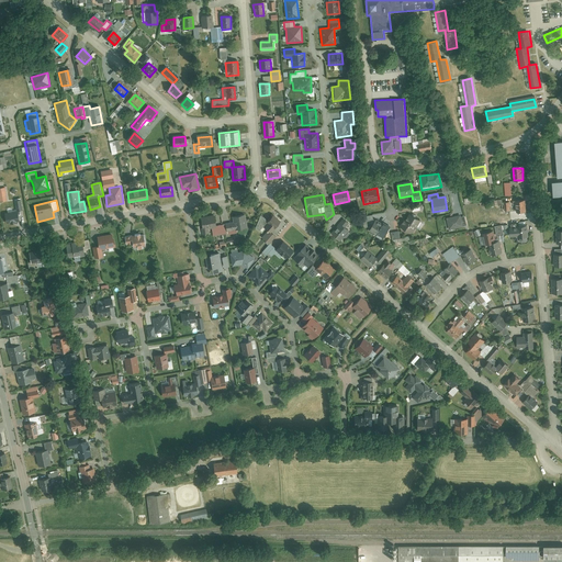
[(525,201),(516,201),(516,212),(525,212),(525,201)]
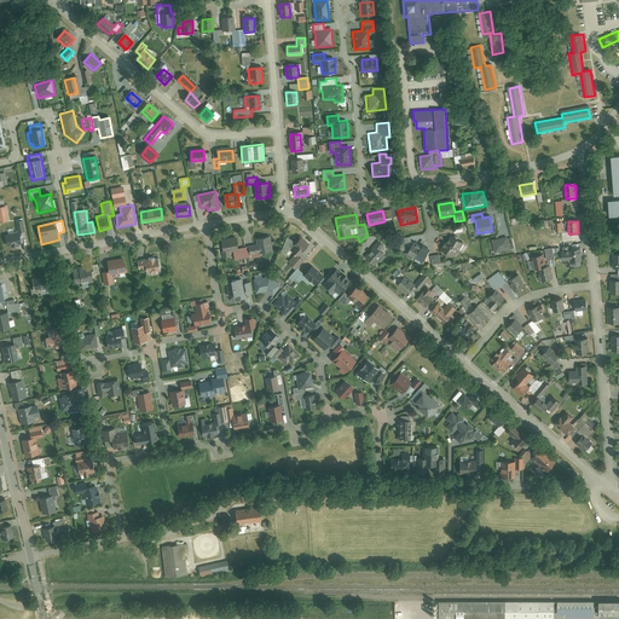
[(19,235),(6,237),(7,247),(21,244),(19,235)]
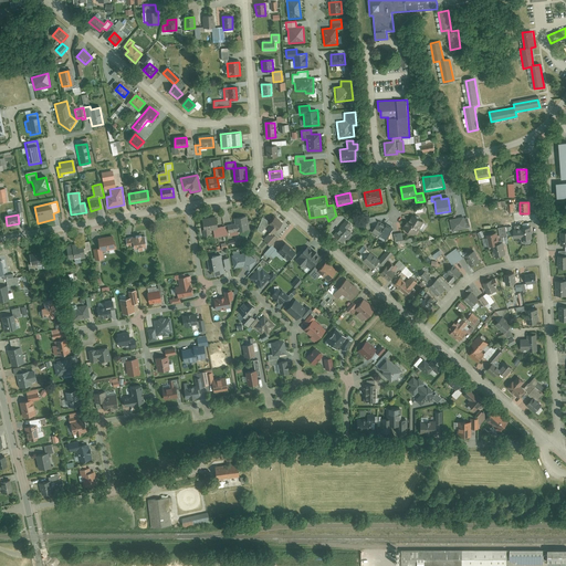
[(282,222),(275,216),(269,222),(271,224),(266,229),(272,234),(282,222)]
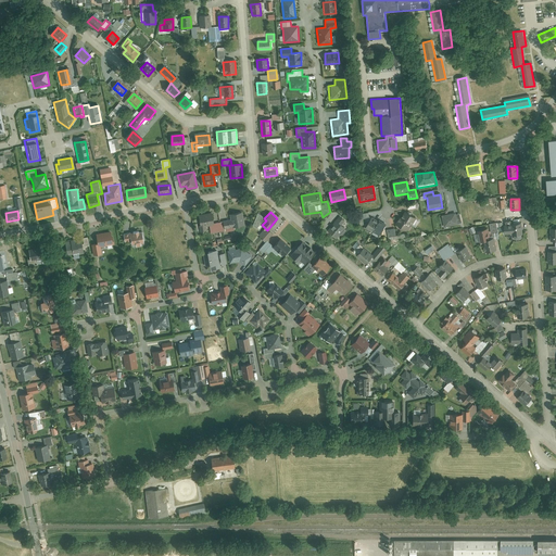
[(230,220),(225,220),(226,228),(243,226),(241,213),(230,214),(230,220)]
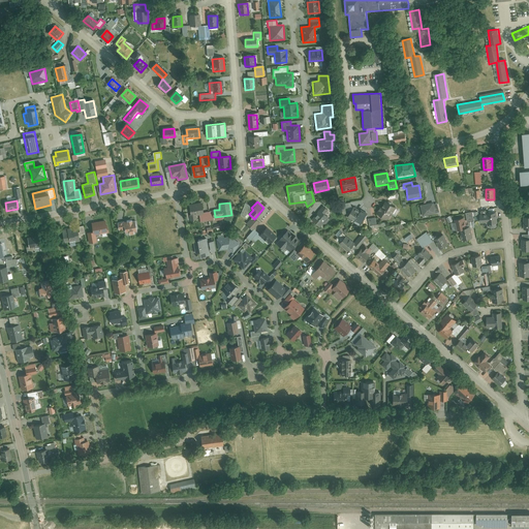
[(385,203),(378,214),(387,220),(395,209),(385,203)]
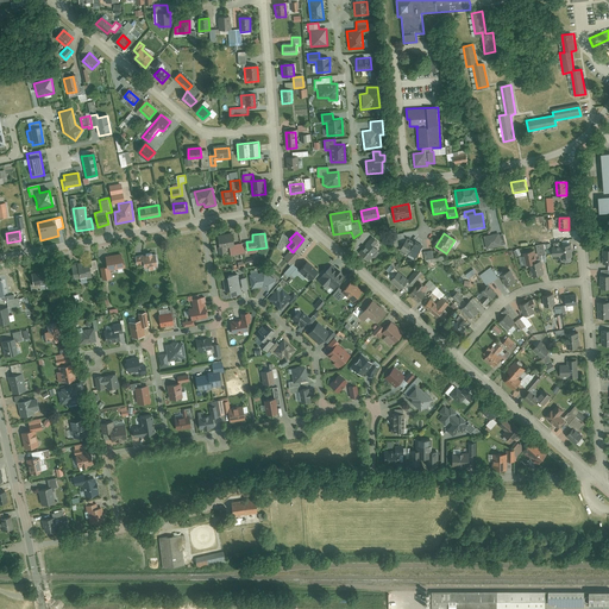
[(500,233),(485,237),(488,250),(502,248),(500,233)]
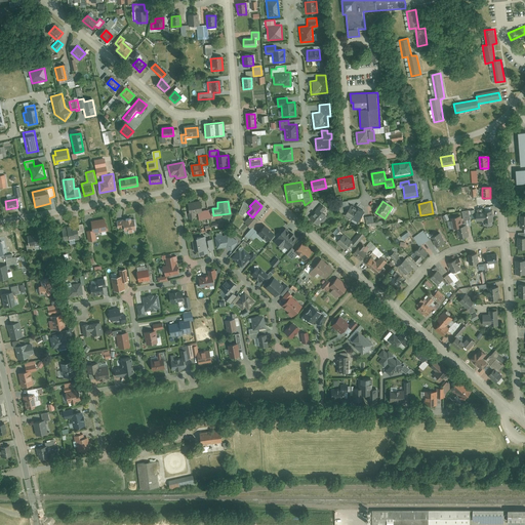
[(200,202),(188,204),(190,219),(195,218),(194,213),(201,212),(200,202)]
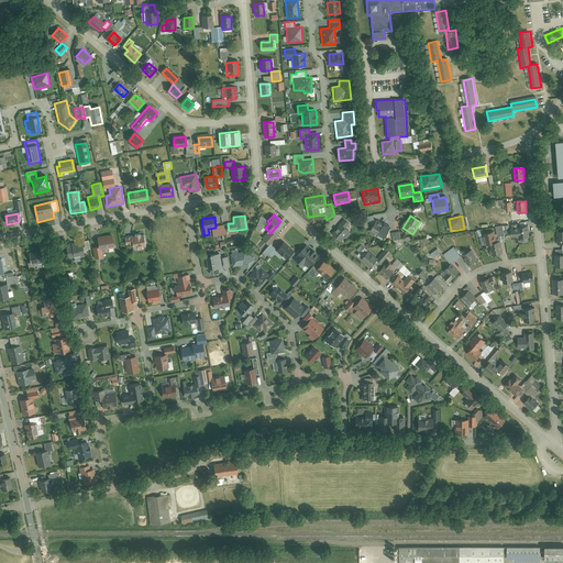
[(344,220),(333,234),(343,242),(351,231),(346,228),(350,224),(344,220)]
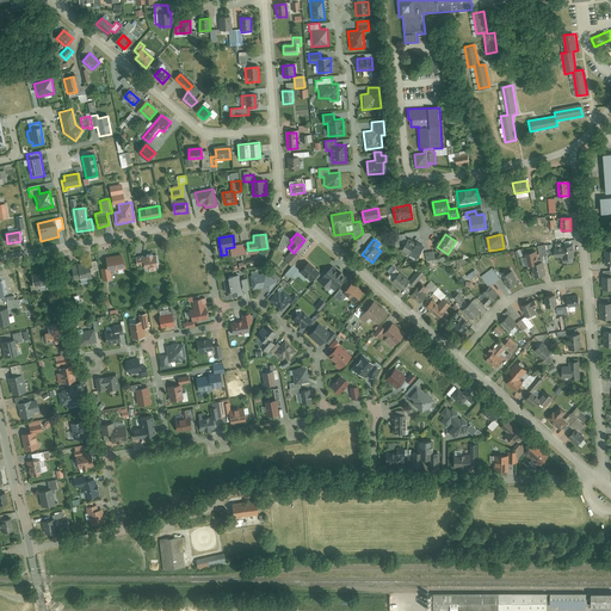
[(409,240),(402,251),(417,260),(424,250),(409,240)]
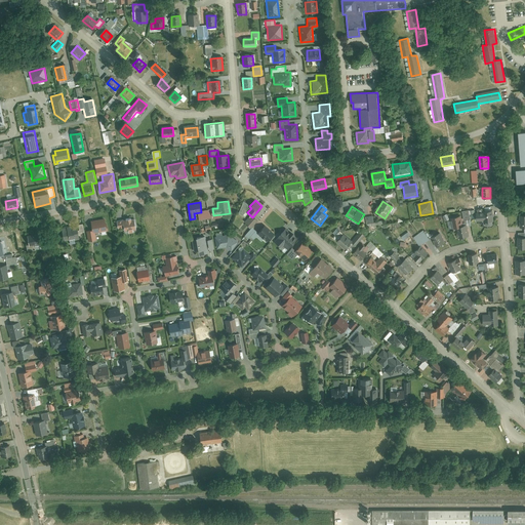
[(483,213),(477,214),(477,220),(485,219),(485,223),(494,221),(493,210),(483,211),(483,213)]
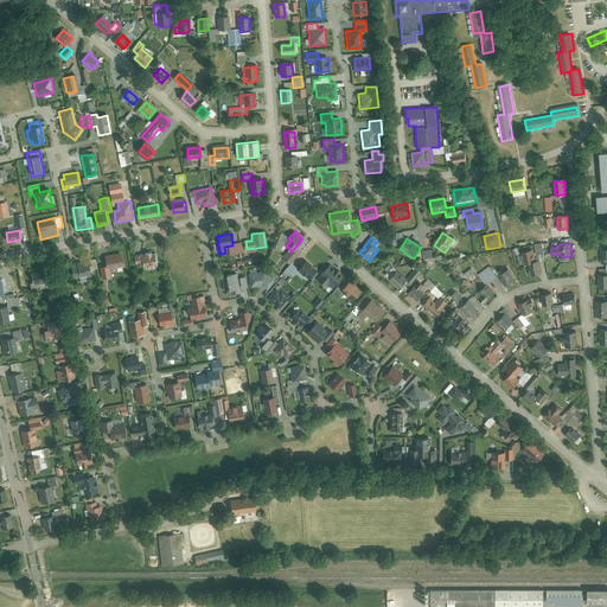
[(157,251),(134,256),(135,264),(142,263),(144,269),(159,267),(157,251)]
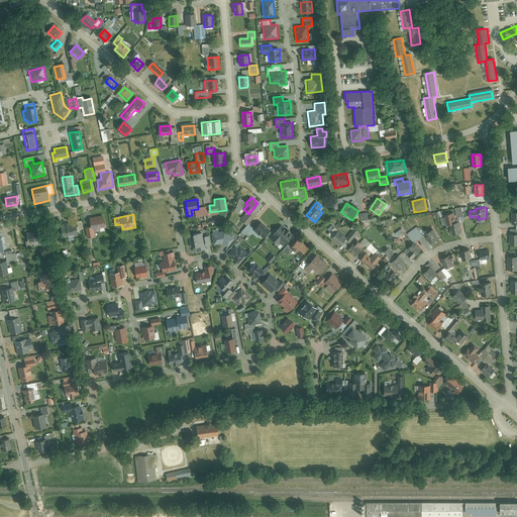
[(450,215),(444,216),(447,227),(450,226),(452,235),(460,233),(458,224),(453,225),(450,215)]
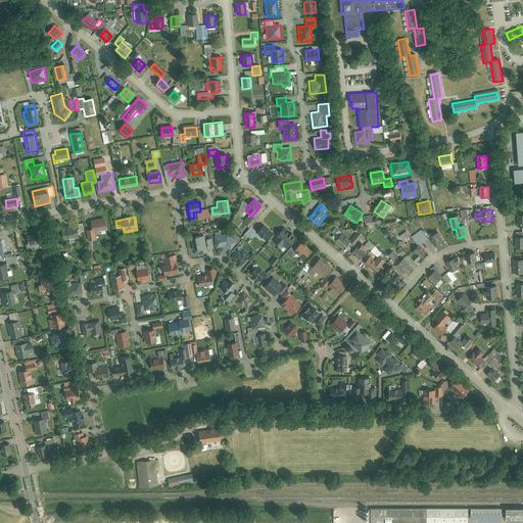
[(107,229),(105,219),(91,222),(92,230),(88,231),(89,240),(97,239),(95,231),(107,229)]
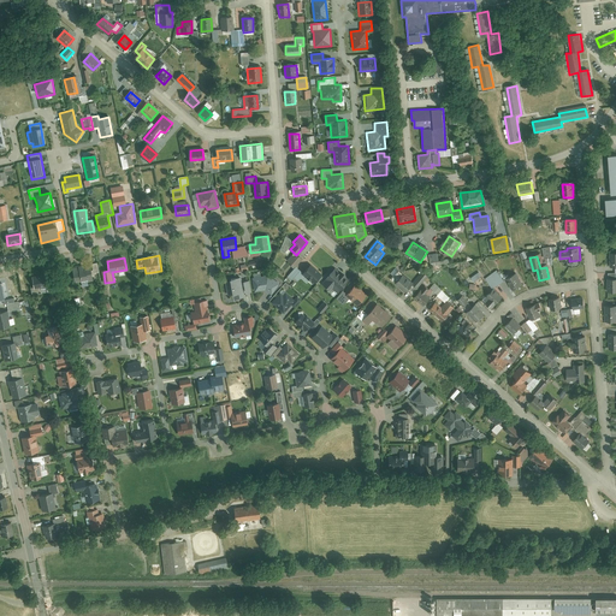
[(308,266),(303,273),(296,267),(289,278),(290,279),(292,277),(300,283),(304,277),(313,283),(319,274),(308,266)]
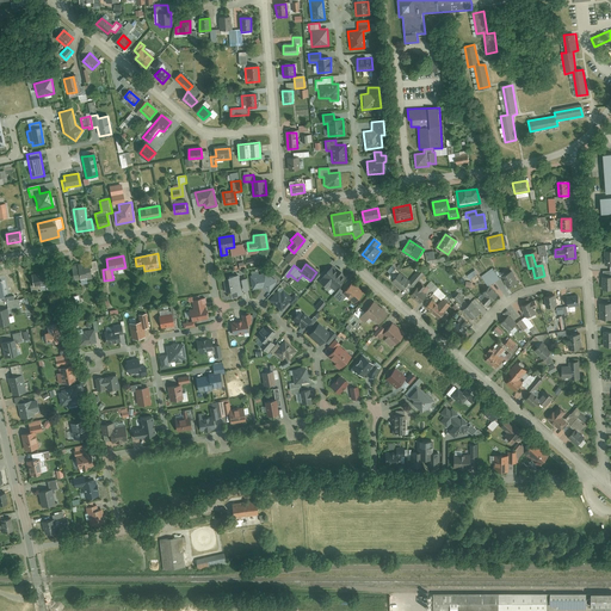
[(90,265),(74,269),(76,282),(92,279),(90,265)]
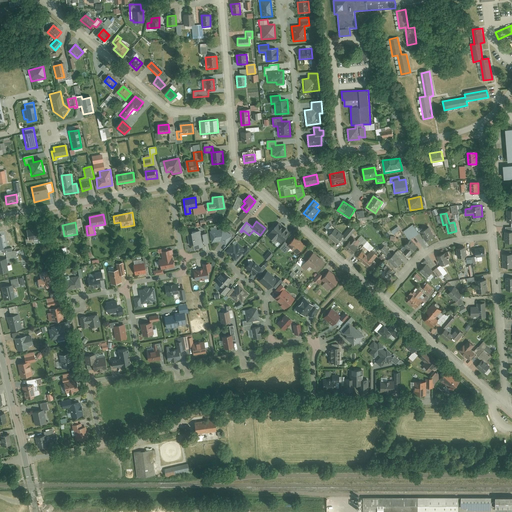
[(278,226),(268,236),(278,245),(287,235),(278,226)]
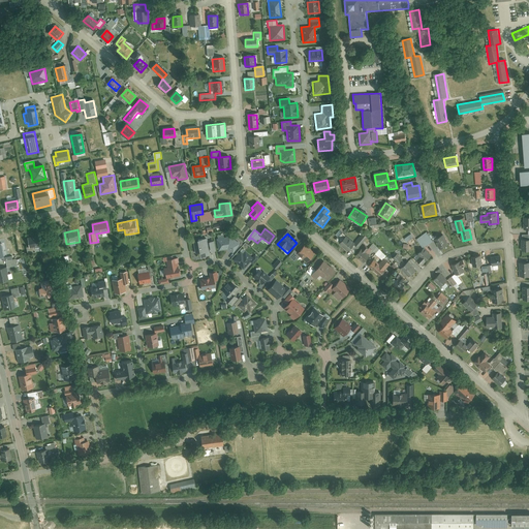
[(427,234),(417,240),(423,248),(432,242),(427,234)]
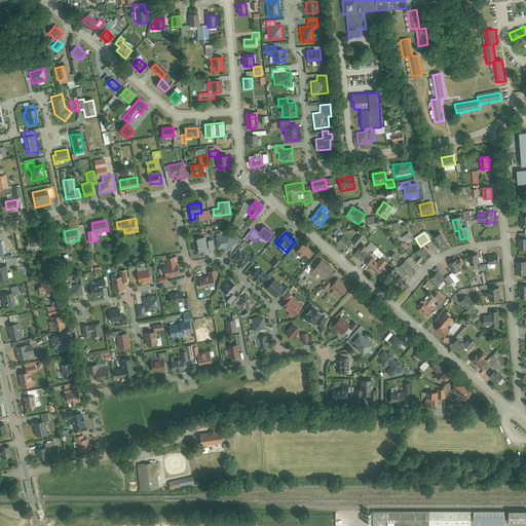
[(42,235),(28,237),(29,245),(41,242),(42,250),(50,249),(49,241),(43,242),(42,235)]
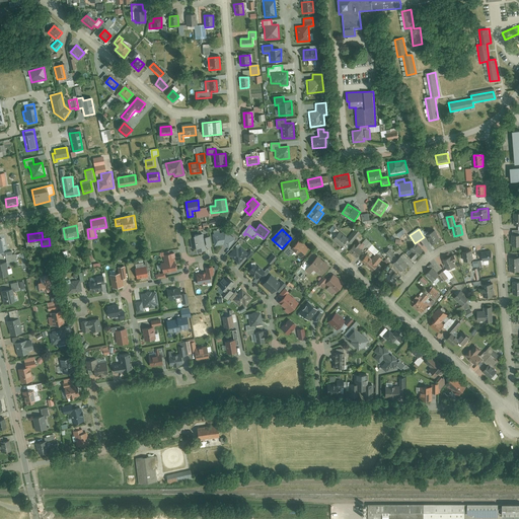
[(213,234),(215,246),(223,244),(229,249),(236,240),(226,232),(220,233),(213,234)]
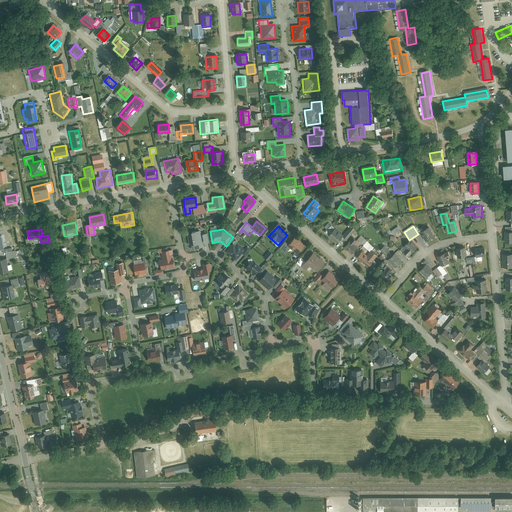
[(332,229),(327,236),(336,242),(341,235),(332,229)]
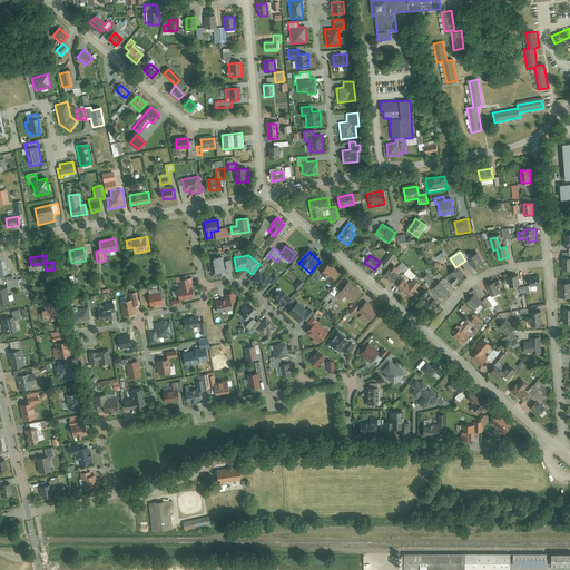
[(478,255),(470,258),(474,267),(482,264),(478,255)]
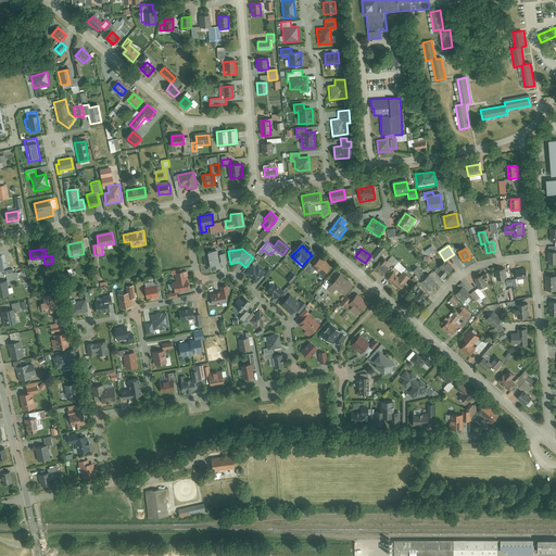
[(219,253),(202,255),(203,266),(210,266),(211,270),(222,268),(222,265),(227,264),(226,254),(219,255),(219,253)]
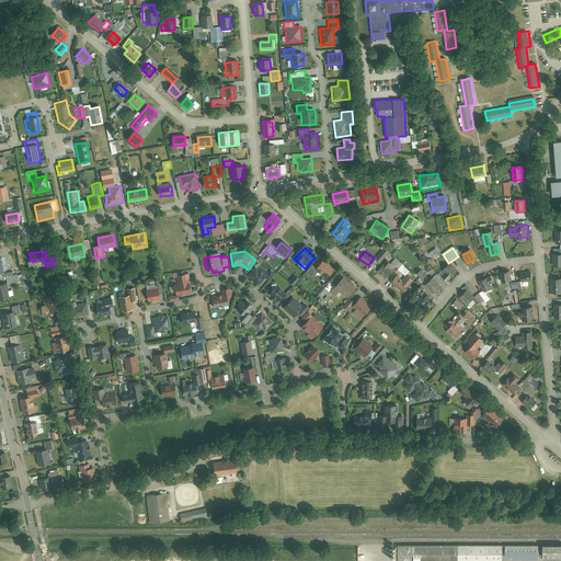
[(3,259),(0,259),(0,273),(2,274),(3,277),(7,277),(8,284),(20,283),(19,274),(13,275),(13,272),(9,273),(8,267),(4,267),(3,259)]
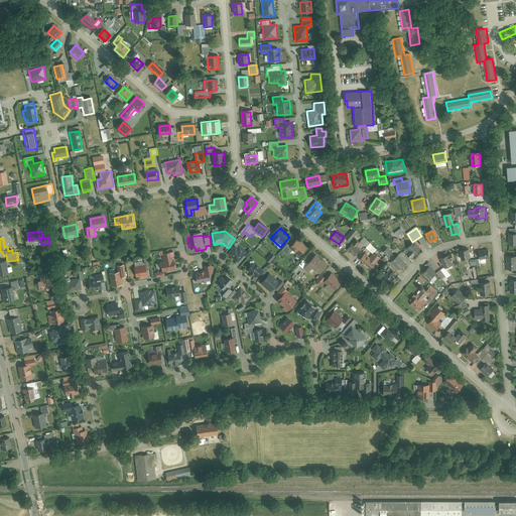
[(306,248),(296,240),(291,246),(287,243),(281,250),(286,254),(291,249),(299,256),(306,248)]
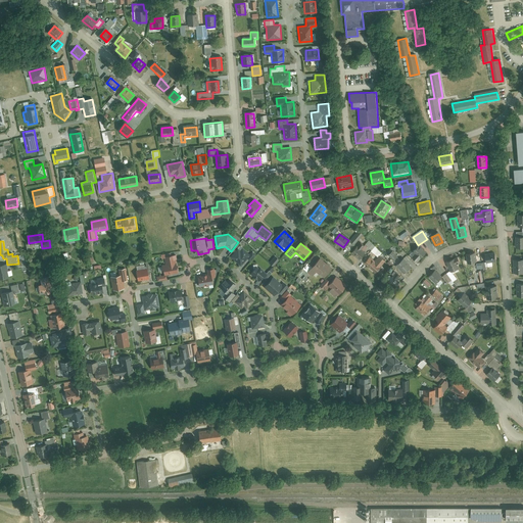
[(359,247),(353,252),(360,258),(365,253),(359,247)]
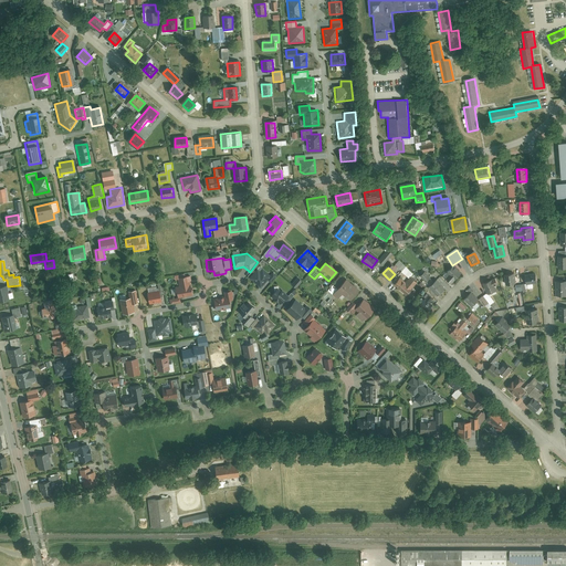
[(453,268),(449,273),(452,276),(448,281),(452,284),(461,275),(453,268)]
